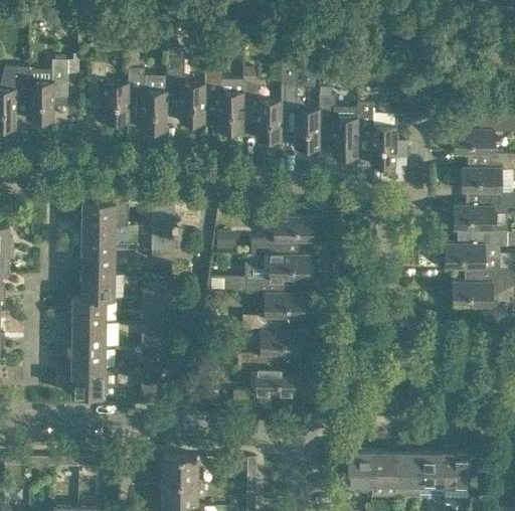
[(33,4),(33,18),(53,18),(53,4),(33,4)]
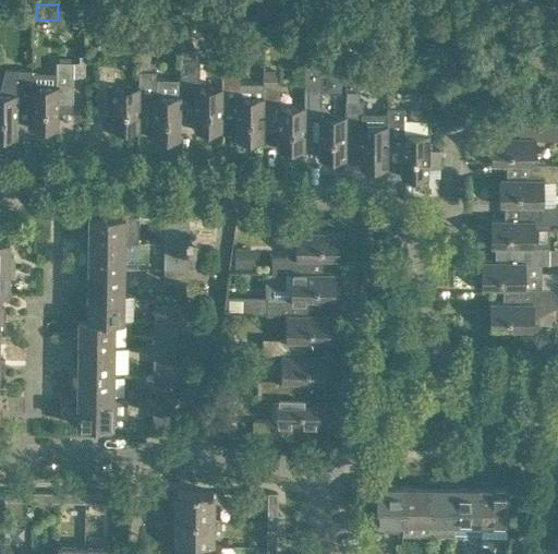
[(11,7),(11,16),(29,17),(29,8),(11,7)]
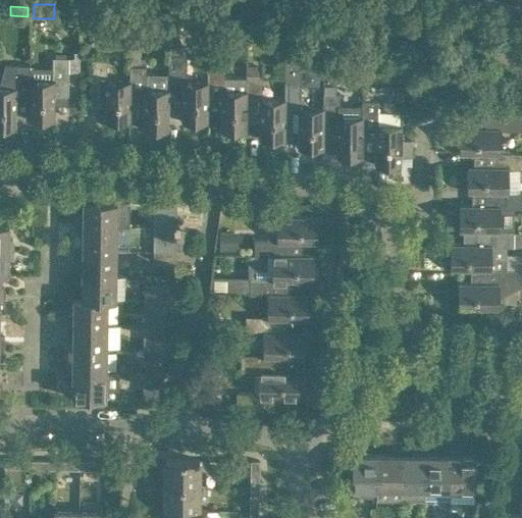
[(83,8),(82,28),(96,28),(96,8),(83,8)]
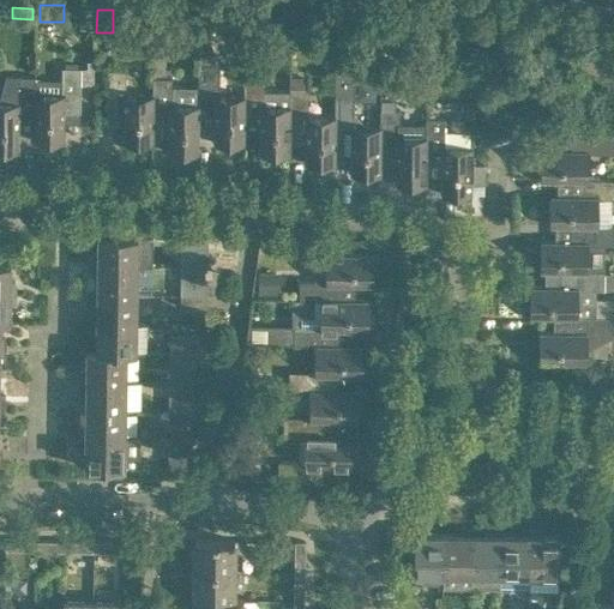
[(197,35),(198,17),(184,16),(182,34),(197,35)]
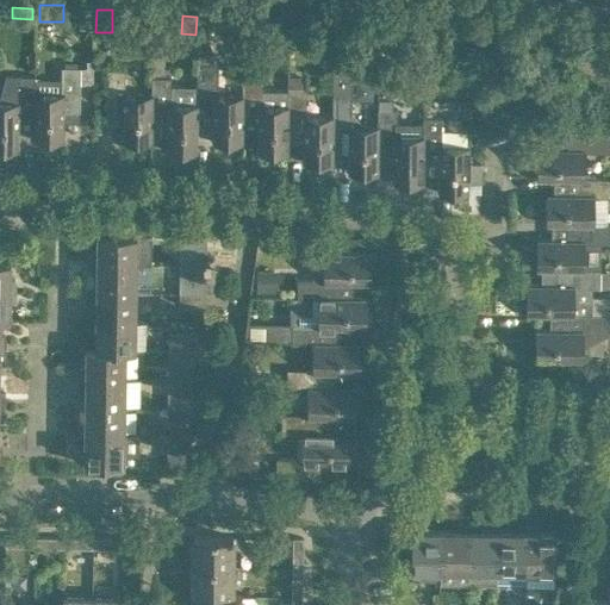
[(260,49),(261,32),(247,31),(246,48),(260,49)]
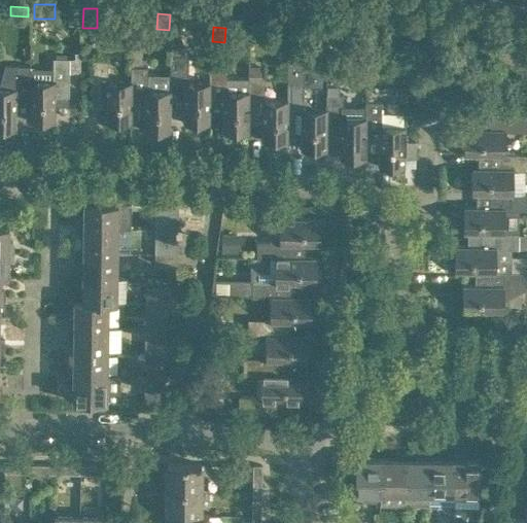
[(131,69),(131,83),(132,107),(144,107),(144,133),(171,134),(171,108),(170,93),(170,77),(147,77),(148,70),(142,70),(142,51),(133,51),(132,69),(131,69)]
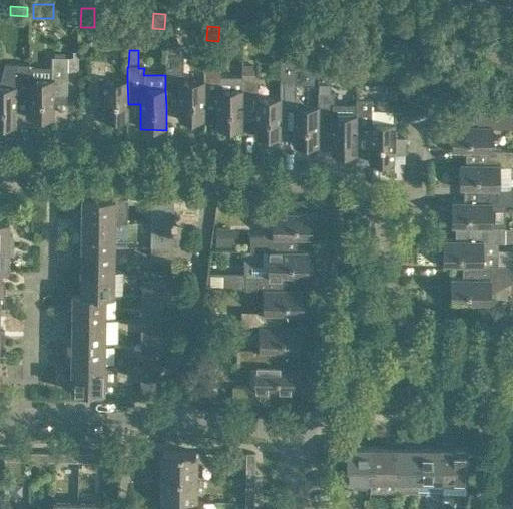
[(28,103),(28,120),(54,120),(54,95),(67,95),(67,75),(68,59),(51,58),(51,80),(29,80),(28,103)]
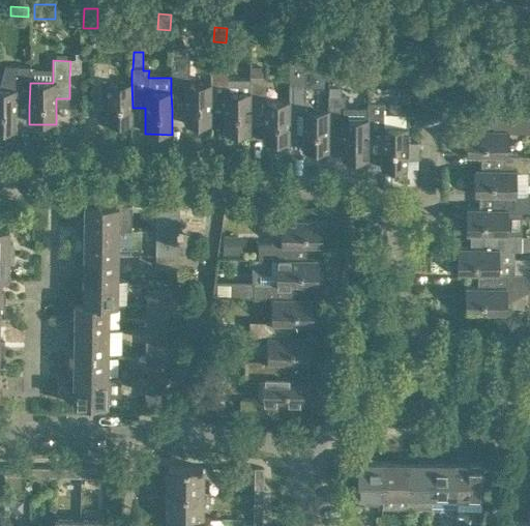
[(92,99),(92,110),(106,111),(106,125),(133,125),(133,108),(131,84),(109,84),(110,61),(92,61),(92,79),(92,99)]
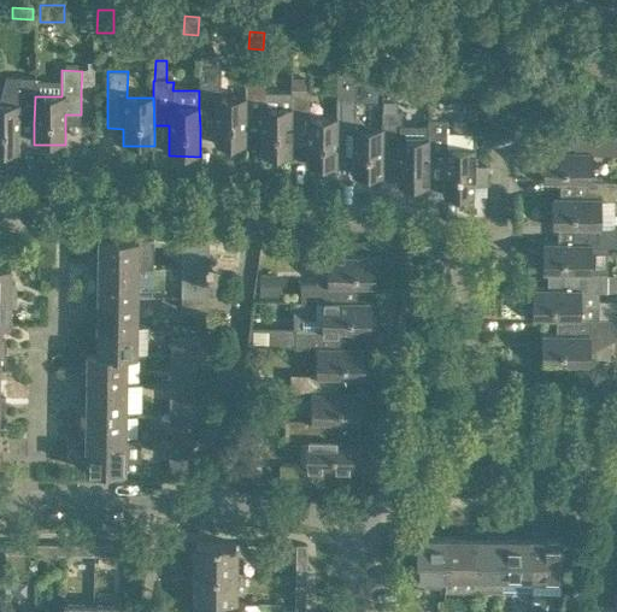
[(199,90),(199,109),(200,127),(215,127),(215,147),(246,147),(246,127),(245,99),(218,99),(219,72),(217,72),(201,72),(200,72),(199,90)]
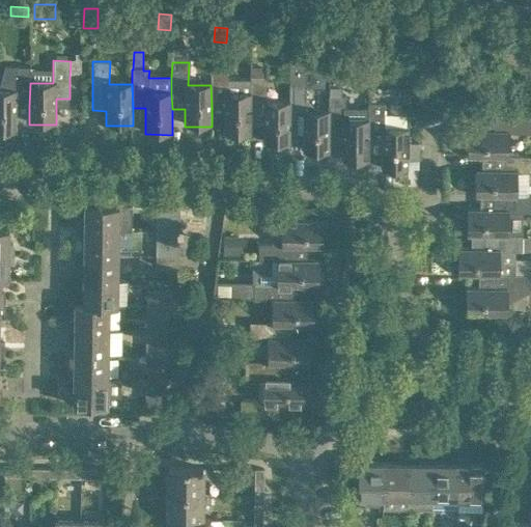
[(290,88),(290,103),(290,134),(303,134),(303,140),(302,153),(329,154),(330,145),(330,136),(329,112),(315,112),(306,102),(306,65),(290,64),(290,88)]
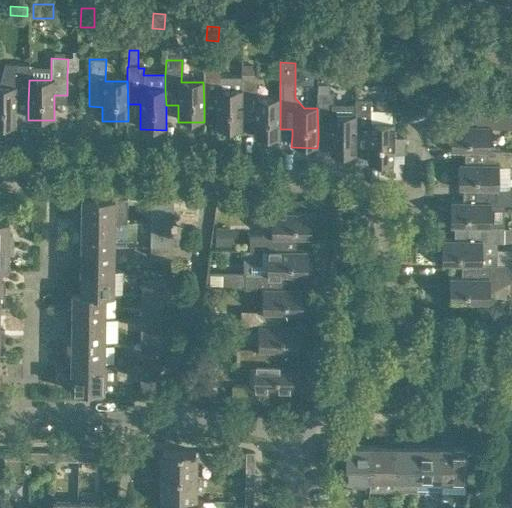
[(0,127),(16,128),(16,103),(28,103),(29,80),(29,66),(13,66),(5,66),(0,82),(0,127)]
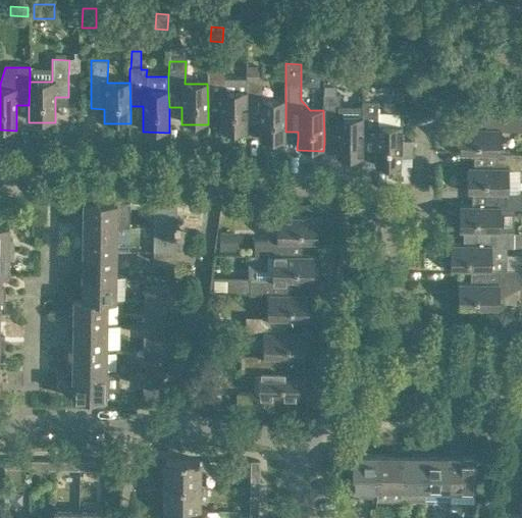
[(246,81),(246,93),(247,116),(259,116),(258,142),(285,142),(285,132),(285,101),(263,101),(263,79),(259,79),(259,68),(247,68),(247,79),(246,79),(246,81)]
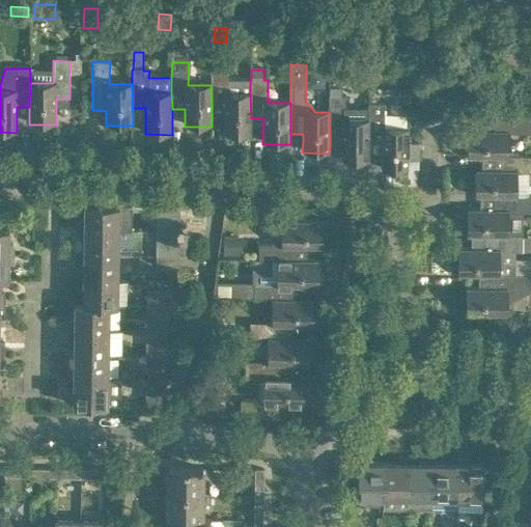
[(211,71),(211,85),(212,109),(224,109),(224,135),(251,136),(251,118),(250,94),(250,82),(227,81),(228,72),(211,71)]
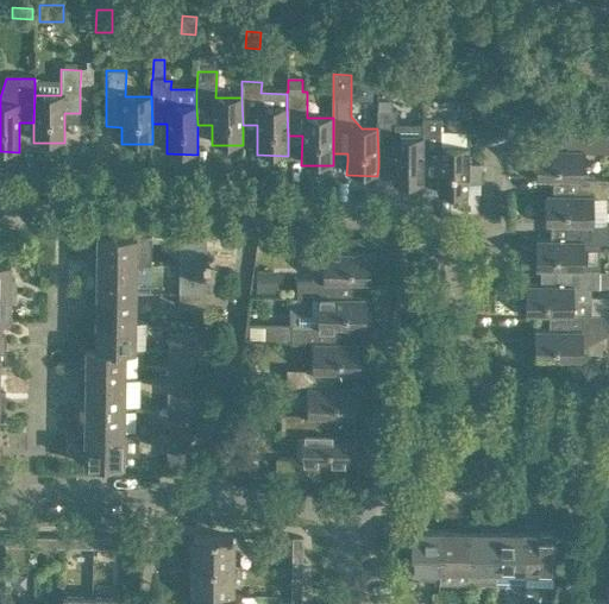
[(377,112),(377,129),(378,156),(393,156),(391,168),(391,186),(422,186),(422,183),(422,165),(424,137),(424,127),(397,127),(396,112),(393,112),(393,102),(377,102),(377,112)]
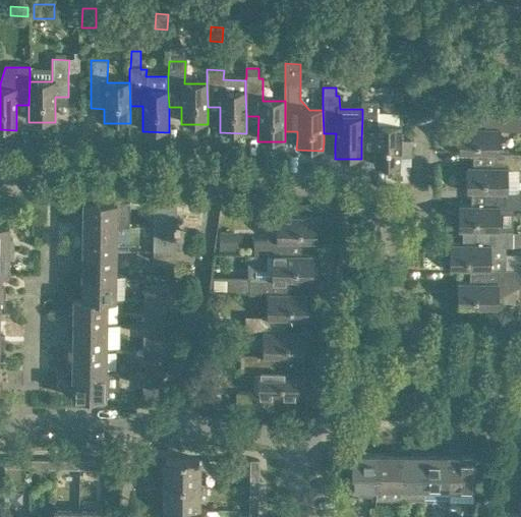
[(361,141),(361,157),(373,157),(373,167),(400,168),(400,160),(401,141),(401,127),(398,127),(398,115),(378,115),(378,105),(377,105),(371,104),(362,104),(362,109),(362,117),(361,141)]
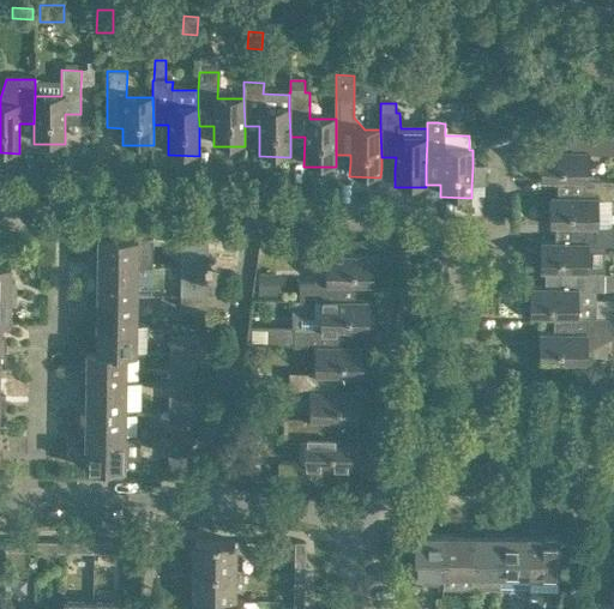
[(613,156),(613,137),(571,137),(571,152),(541,152),(541,184),(581,184),(589,184),(589,157),(613,156)]
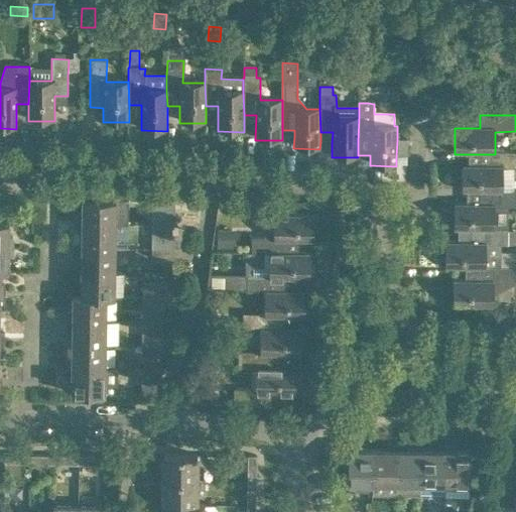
[(397,140),(396,158),(406,158),(407,158),(407,141),(397,140)]
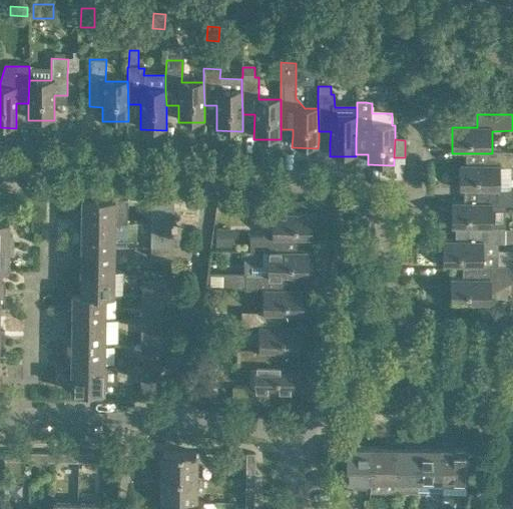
[(460,165),(459,191),(464,191),(476,191),(476,190),(496,191),(499,191),(499,169),(512,168),(512,152),(492,153),(485,153),(485,165),(465,165),(460,165)]
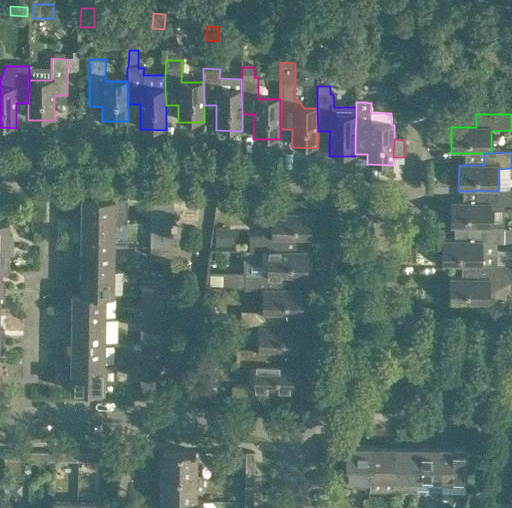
[(450,203),(450,229),(454,229),(467,229),(490,229),(490,228),(490,207),(501,207),(511,207),(511,204),(511,191),(498,191),(495,191),(475,190),(475,191),(475,203),(463,203),(450,203)]
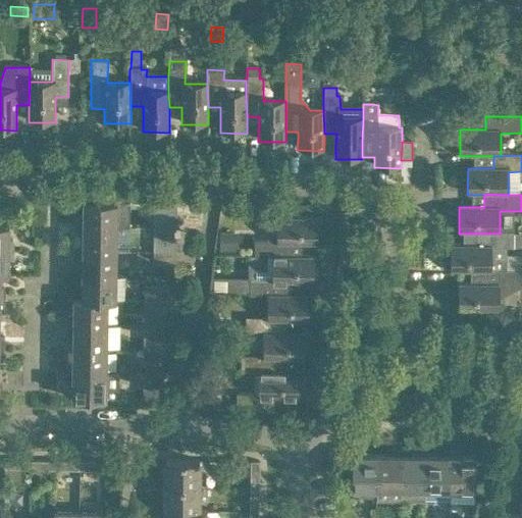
[(79,218),(79,228),(83,228),(117,229),(128,229),(129,204),(117,204),(83,203),(83,218),(81,218),(79,218)]
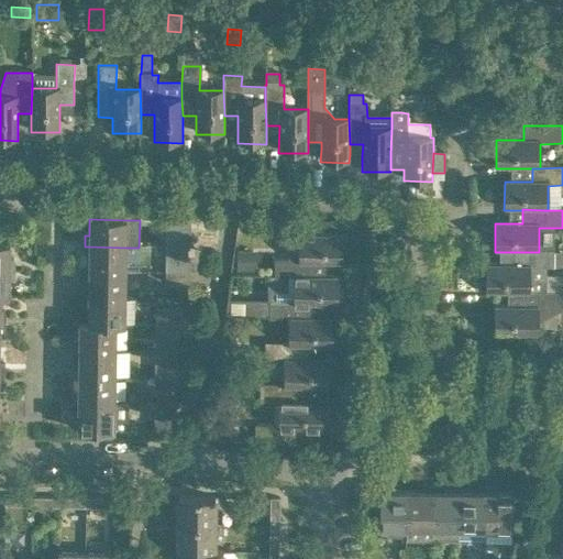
[(190,228),(190,221),(166,220),(166,247),(188,247),(188,240),(188,239),(188,234),(190,234),(190,228)]
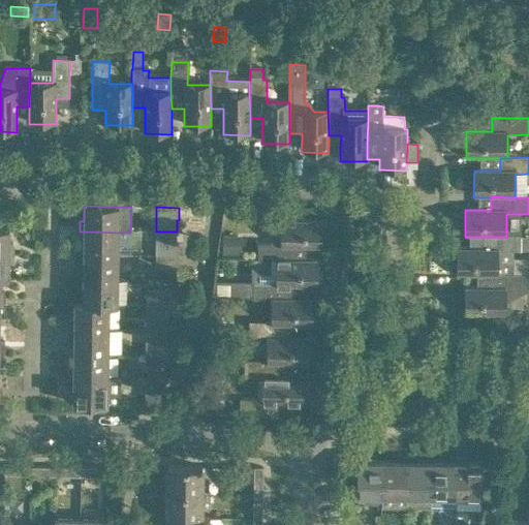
[(321,248),(321,221),(280,221),(280,245),(257,244),(257,261),(265,261),(276,261),(276,260),(296,260),(296,248),(321,248)]
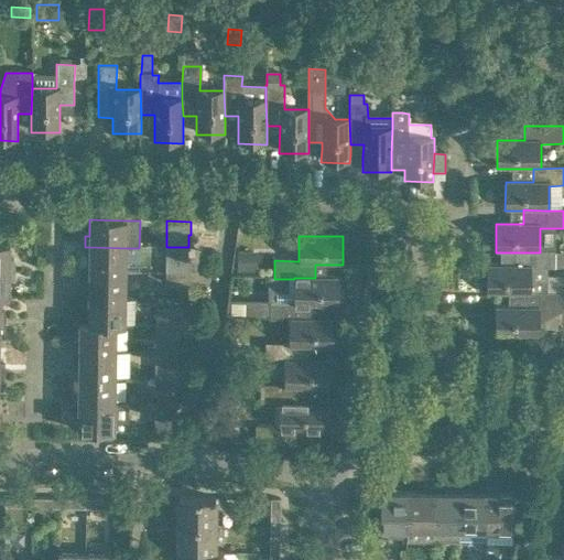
[(0,244),(0,271),(13,272),(14,261),(10,261),(10,245),(0,244)]
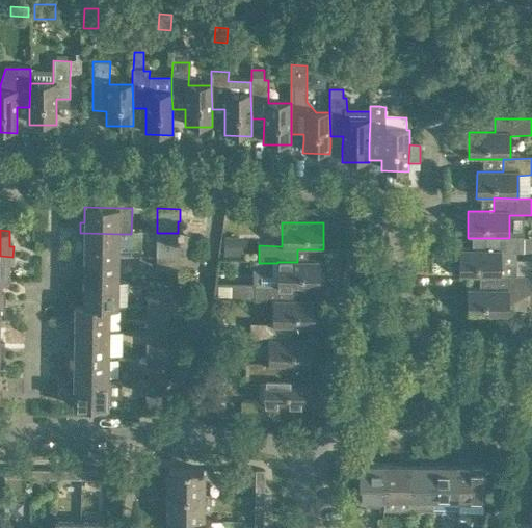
[(80,233),(80,242),(82,243),(84,243),(84,258),(118,258),(120,234),(84,233),(80,233)]
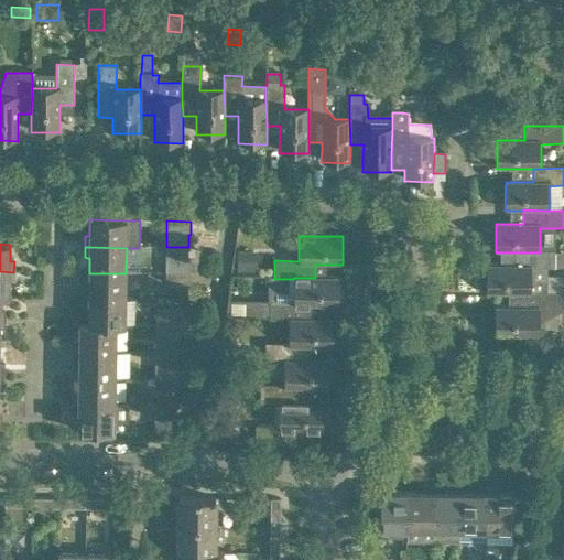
[(190,268),(190,261),(188,261),(188,247),(166,247),(165,273),(190,273),(190,268)]
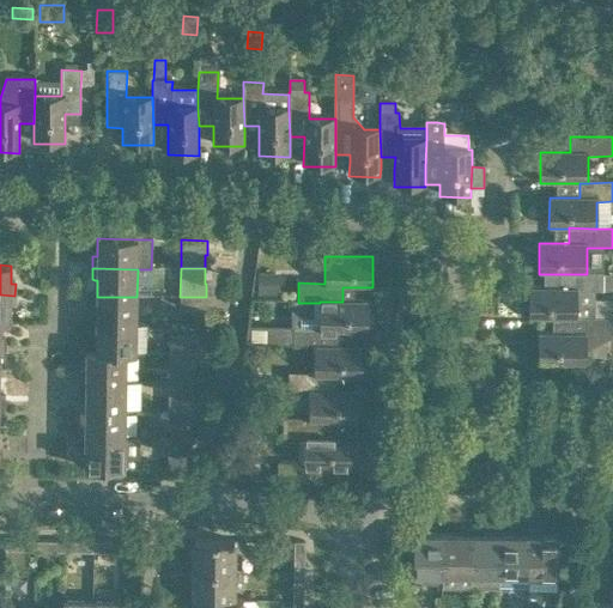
[(151,298),(151,269),(138,269),(137,297),(151,298)]
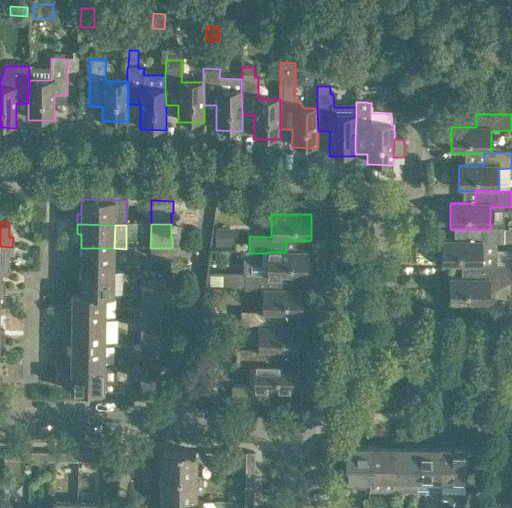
[(442,241),(442,267),(463,267),(475,267),(496,267),(497,245),(503,245),(511,244),(511,231),(503,231),(503,229),(500,229),(490,228),(490,229),(467,229),(467,241),(442,241)]
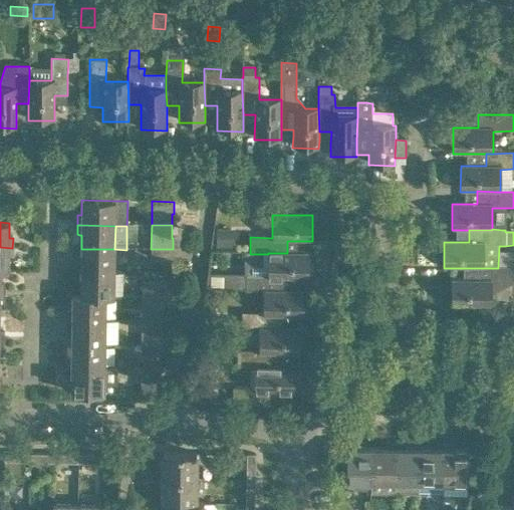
[(217,231),(216,250),(233,250),(233,232),(217,231)]
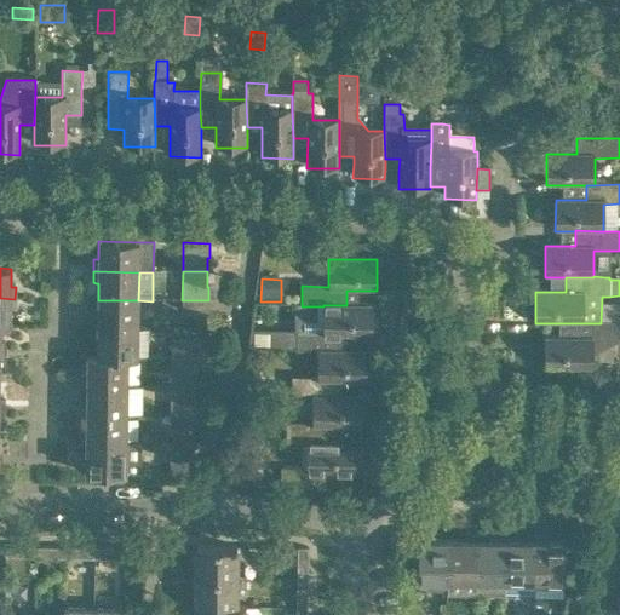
[(0,298),(0,327),(0,328),(10,328),(10,310),(12,310),(15,311),(15,299),(0,298)]
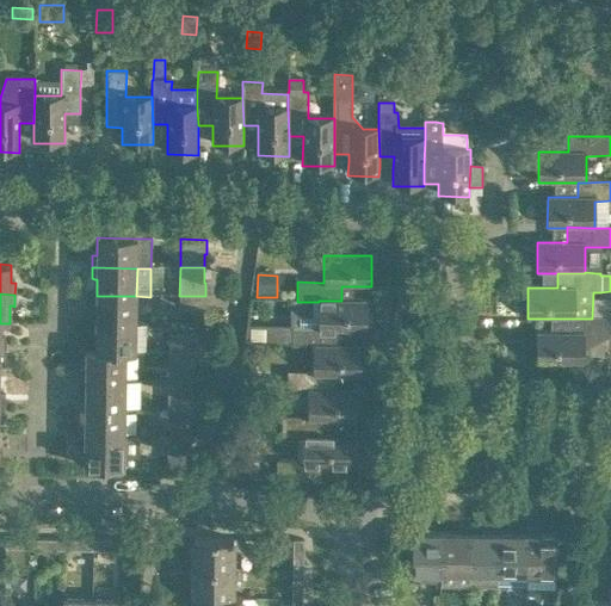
[(91,313),(91,325),(96,325),(136,325),(136,296),(97,296),(96,313),(91,313)]
